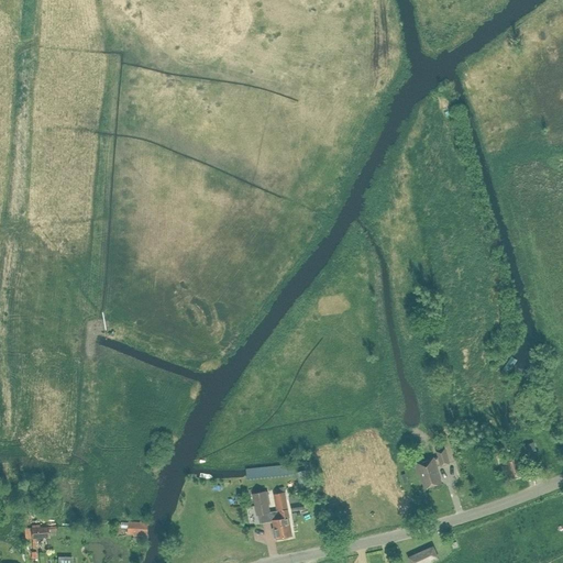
[(422,0),(418,0),(416,1),(419,13),(427,11),(422,0)]
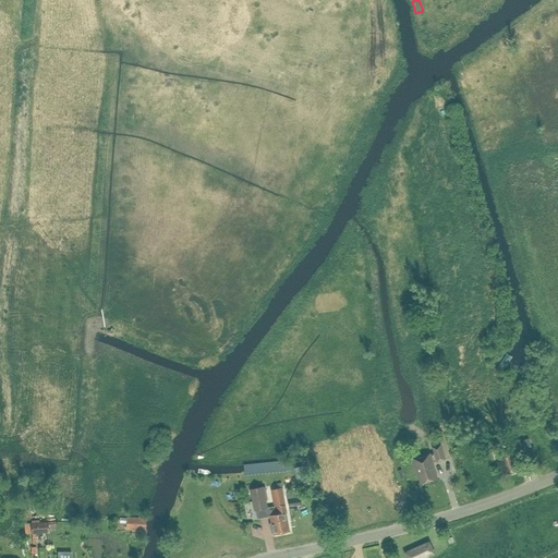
[(508,459),(511,468),(528,462),(519,434),(501,439),(504,448),(492,452),(495,463),(508,459)]
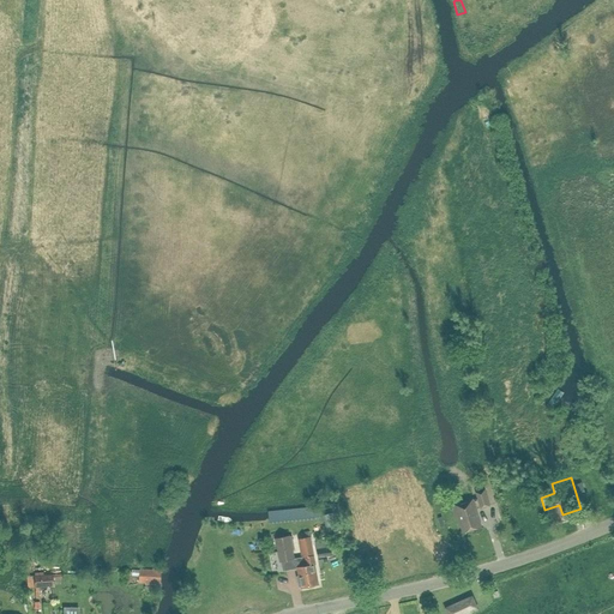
[(477,498),(452,505),(456,516),(457,516),(463,531),(468,530),(470,531),(474,530),(475,528),(481,527),(476,510),(489,505),(485,489),(476,492),(477,498)]
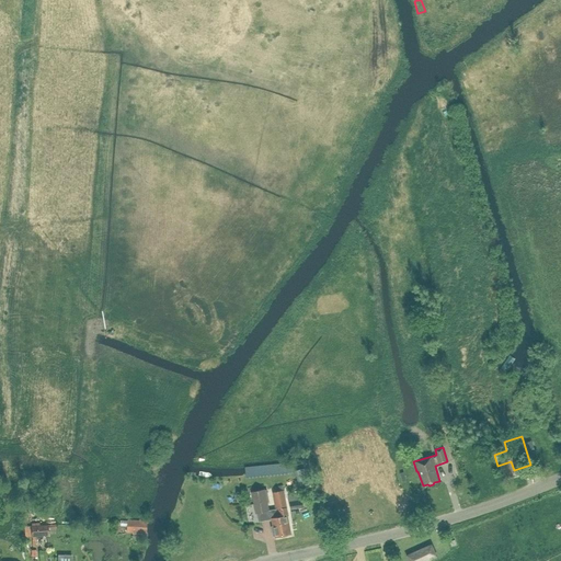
[(268,511),(264,489),(251,492),(255,514),(268,511)]
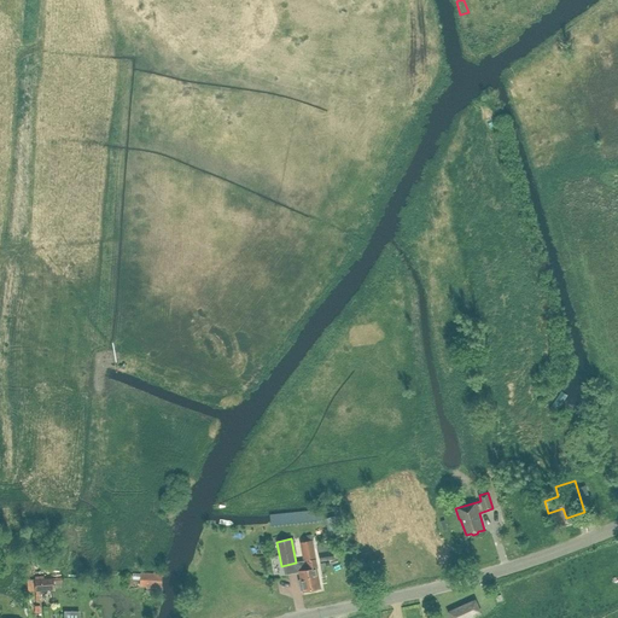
[(304,561),(307,561),(308,570),(299,571),(303,592),(320,589),(316,569),(318,569),(316,559),(313,540),(301,542),(304,561)]
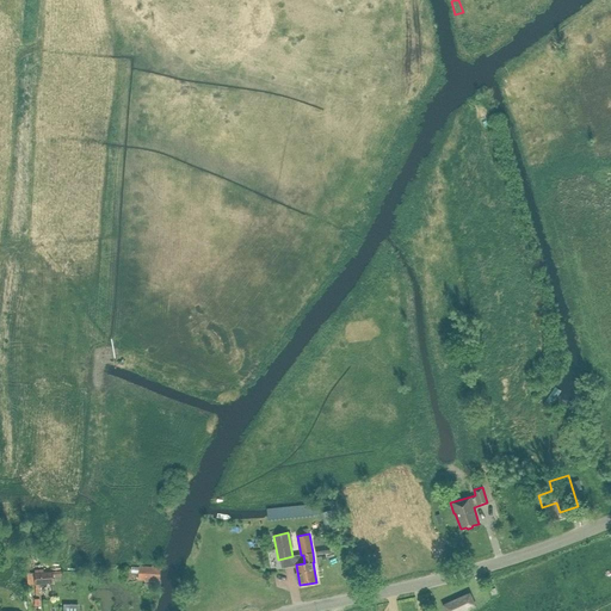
[(327,544),(326,537),(314,539),(315,547),(316,555),(331,553),(329,544),(327,544)]
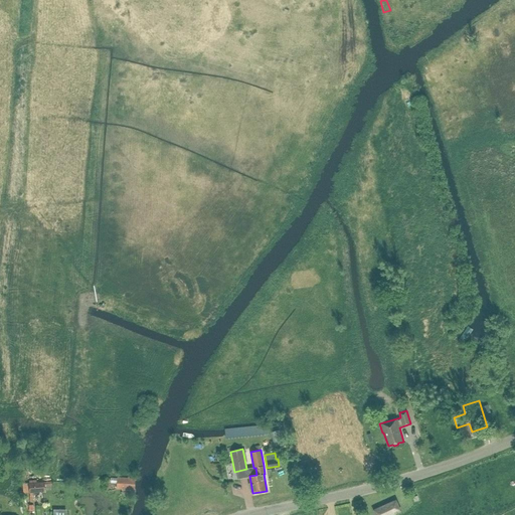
[(135,490),(135,479),(135,478),(117,477),(117,486),(122,487),(122,489),(135,490)]
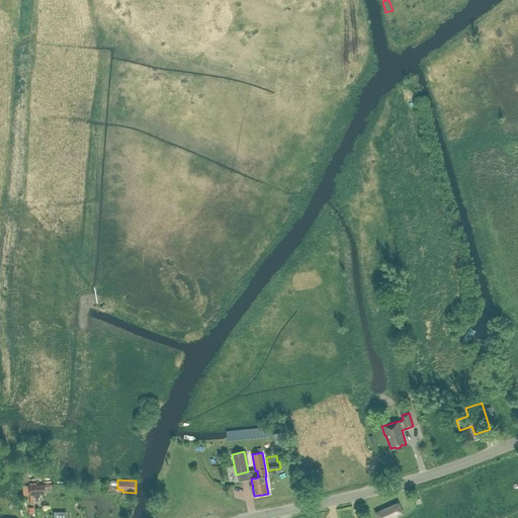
[(52,484),(27,485),(28,496),(44,495),(44,489),(52,488),(52,484)]
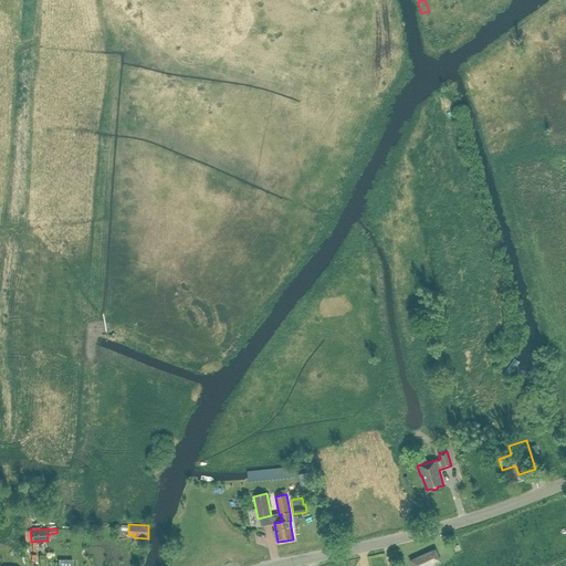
[(436,549),(411,561),(412,565),(429,565),(441,561),(436,549)]
